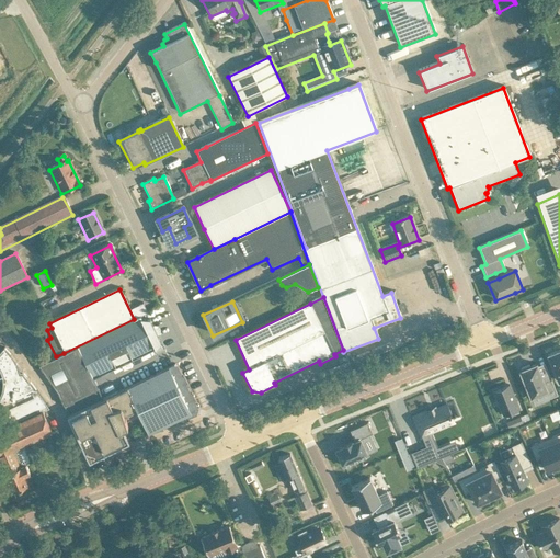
[(77,349),(38,367),(57,395),(59,399),(61,405),(64,408),(68,417),(106,398),(102,389),(98,390),(93,383),(93,380),(124,366),(136,360),(146,355),(156,350),(160,343),(149,320),(141,320),(140,318),(130,322),(77,349)]
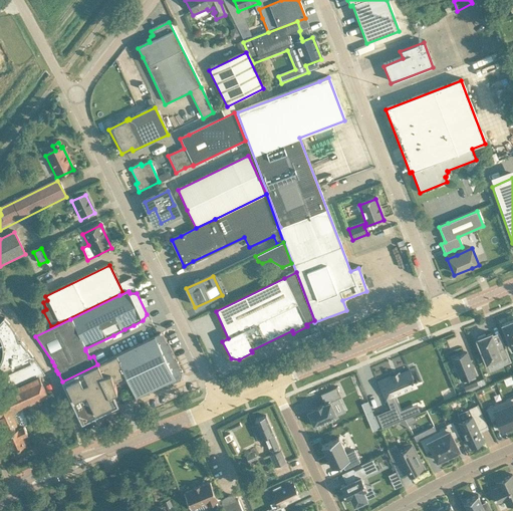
[(0,340),(1,344),(2,346),(0,346),(0,347),(2,347),(3,352),(3,356),(2,357),(1,361),(0,364),(0,375),(1,375),(2,378),(0,379),(0,388),(3,395),(38,378),(44,375),(33,360),(20,342),(19,342),(17,343),(14,335),(12,330),(9,327),(3,321),(4,320),(3,320),(0,323),(0,340)]
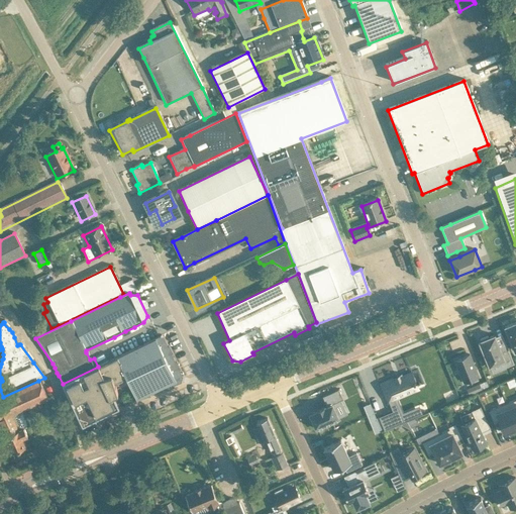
[(515,323),(504,328),(515,352),(515,351),(515,323)]
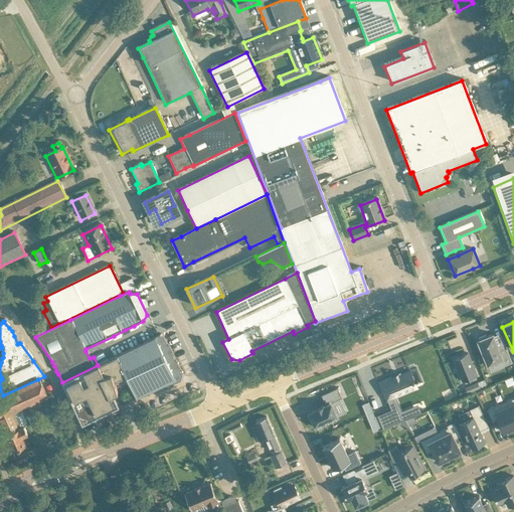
[(160,336),(107,362),(115,378),(124,374),(136,399),(142,396),(142,397),(141,397),(141,398),(150,396),(149,395),(148,396),(147,394),(157,389),(158,392),(165,388),(166,389),(172,387),(171,385),(179,382),(182,383),(183,378),(180,377),(176,369),(178,369),(175,363),(174,364),(169,354),(170,353),(167,347),(166,348),(160,336)]
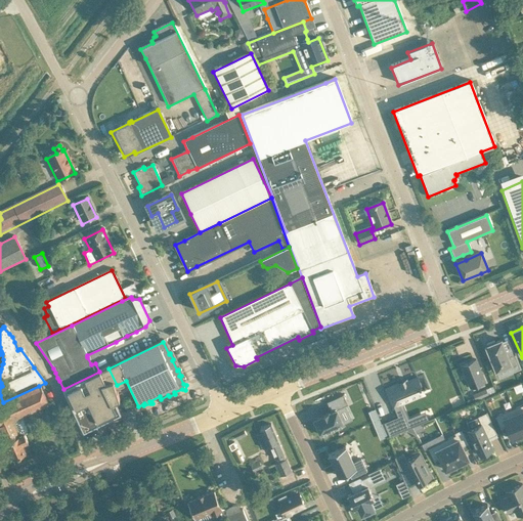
[(486,350),(484,351),(488,358),(489,358),(495,373),(511,366),(514,374),(520,371),(517,363),(512,350),(505,353),(502,344),(500,342),(494,344),(493,343),(485,346),(486,347),(485,348),(486,350)]
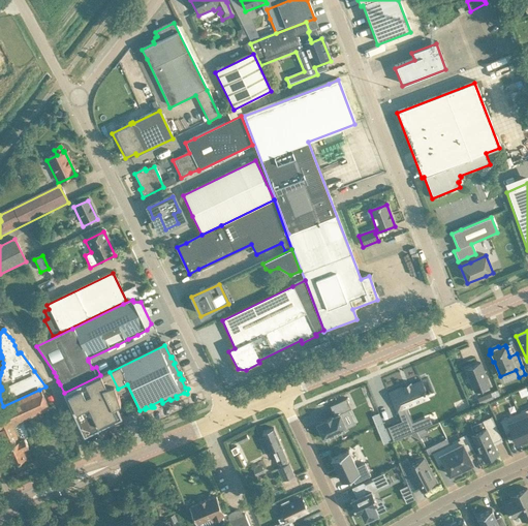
[(479,365),(465,371),(474,394),(489,388),(479,365)]
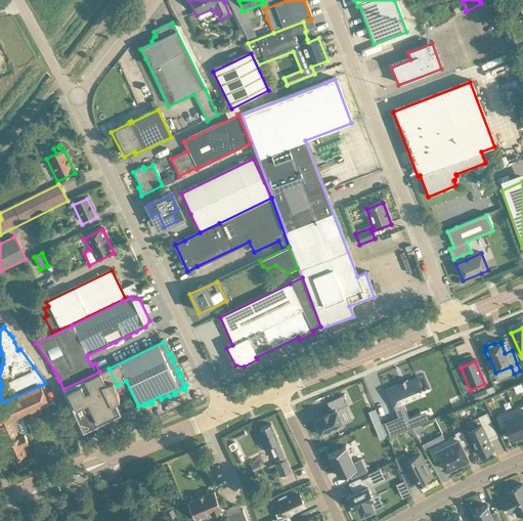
[(63,389),(62,390),(83,433),(120,415),(114,402),(119,400),(114,386),(117,385),(109,368),(109,367),(99,372),(63,389)]
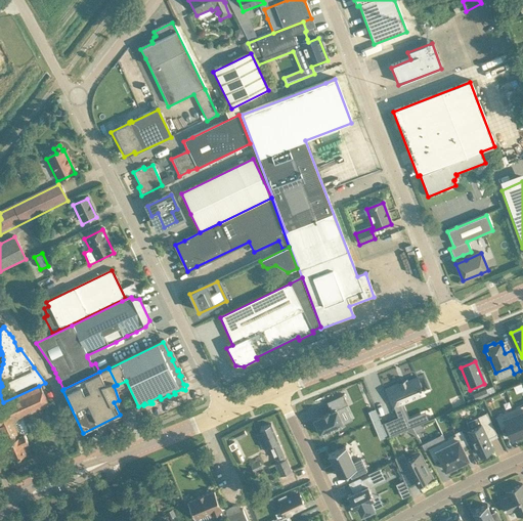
[(397,419),(383,424),(388,437),(389,438),(409,430),(409,429),(399,404),(422,394),(419,389),(421,389),(417,380),(405,384),(405,383),(403,383),(404,385),(401,386),(400,385),(385,391),(392,408),(393,408),(397,419)]
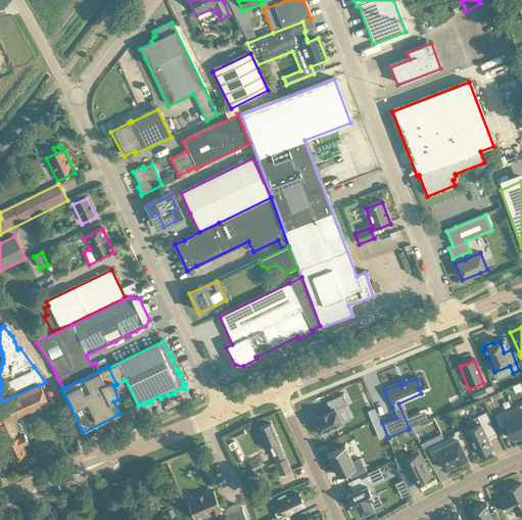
[(0,427),(11,422),(48,405),(39,385),(3,402),(0,403),(0,427)]
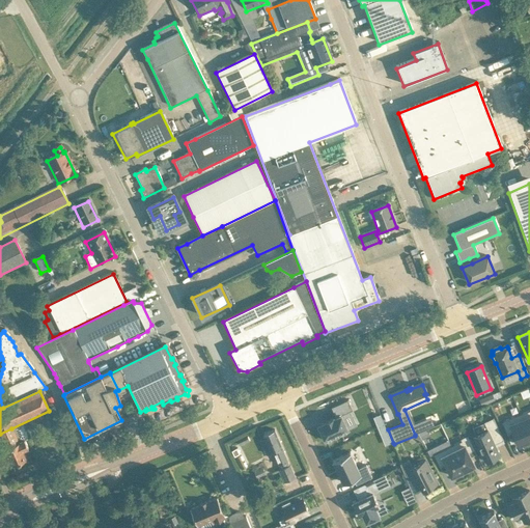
[(451,404),(462,400),(459,395),(450,399),(451,404)]
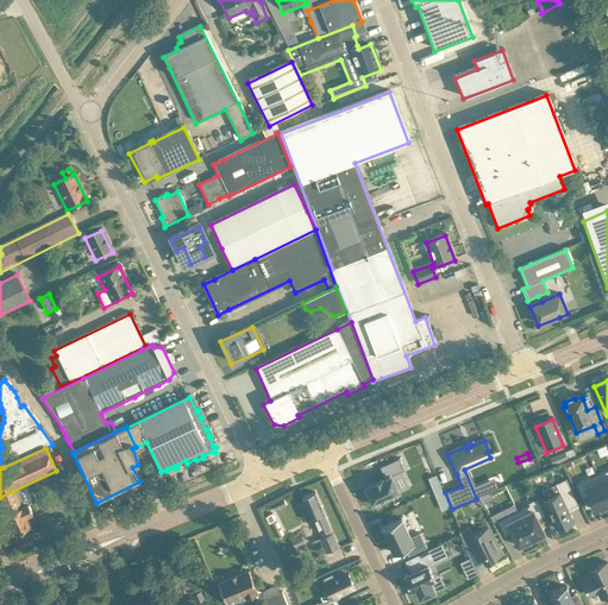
[(558,457),(549,460),(552,467),(559,464),(566,461),(564,454),(558,457)]
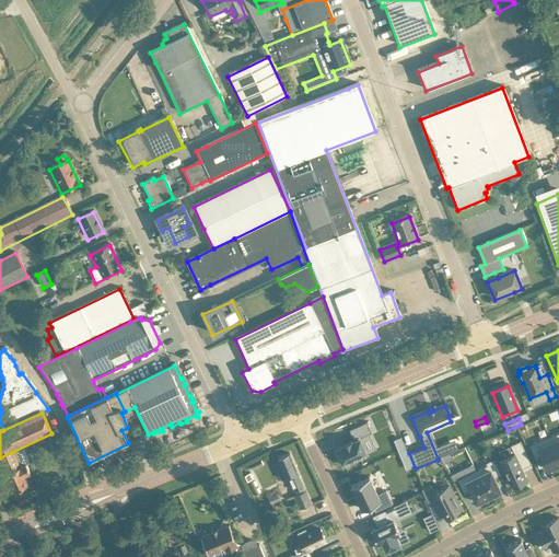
[(381,428),(392,454),(407,448),(396,422),(381,428)]
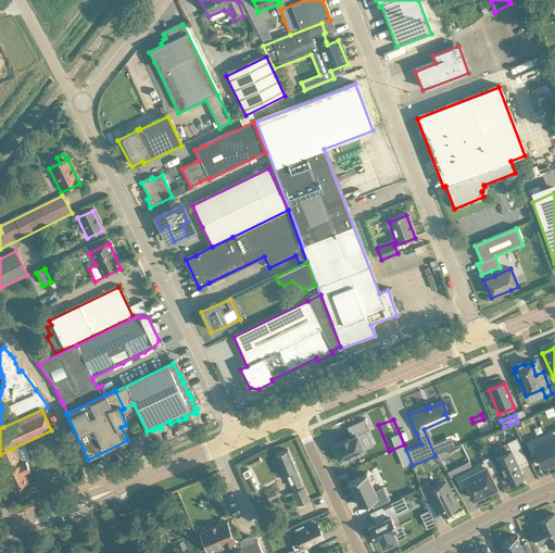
[(340,444),(332,448),(335,453),(333,453),(338,463),(339,462),(340,464),(364,452),(356,437),(369,431),(364,420),(347,429),(351,439),(349,440),(349,439),(340,443),(340,444)]
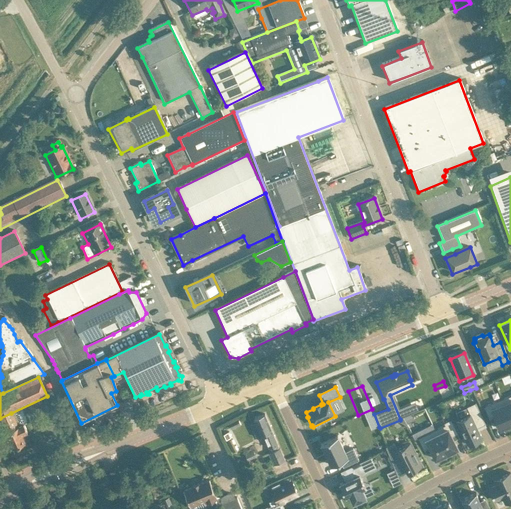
[(510,397),(501,401),(510,425),(510,397)]
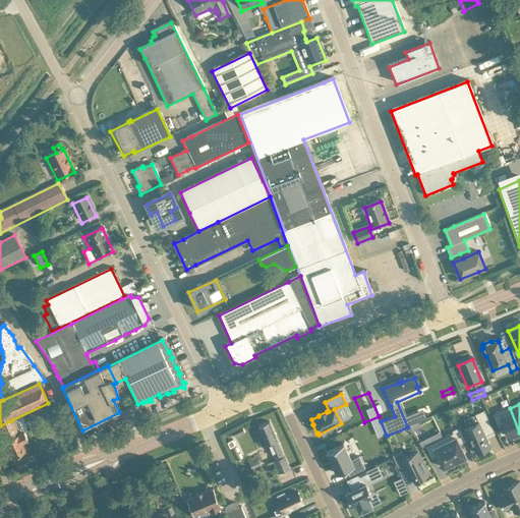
[(493,415),(498,427),(503,425),(508,439),(511,437),(512,439),(519,436),(518,435),(519,433),(510,408),(493,415)]
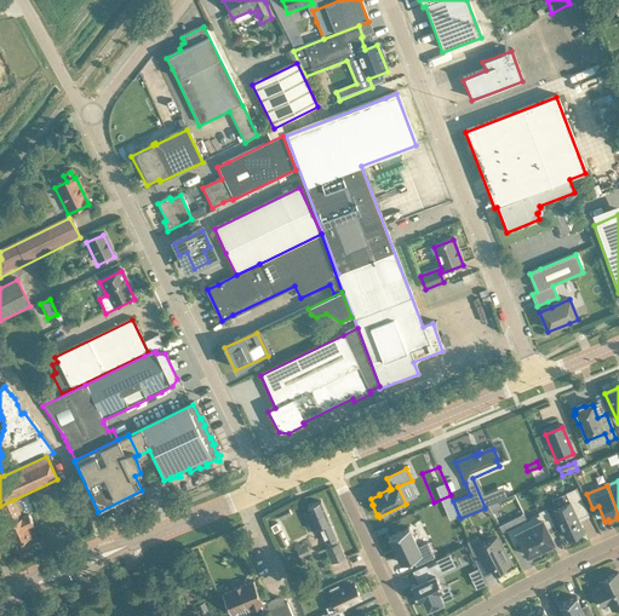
[(552,512),(557,523),(559,522),(566,540),(569,537),(571,539),(579,535),(579,534),(583,531),(578,520),(588,516),(575,490),(565,495),(568,504),(552,511),(554,512),(552,512)]
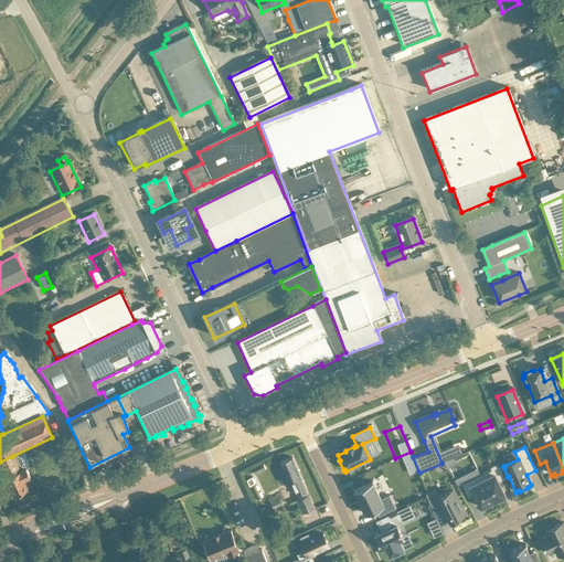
[(20,473),(12,456),(0,462),(0,465),(6,478),(9,486),(13,496),(28,490),(23,481),(29,478),(25,469),(20,473)]
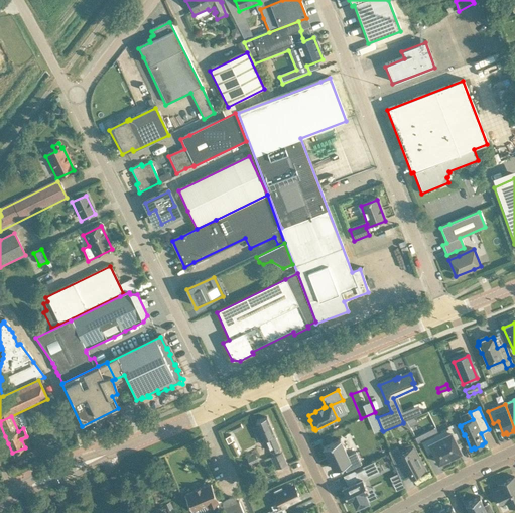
[(274,470),(285,466),(266,419),(255,424),(256,428),(252,430),(257,442),(264,439),(271,457),(269,458),(274,470)]
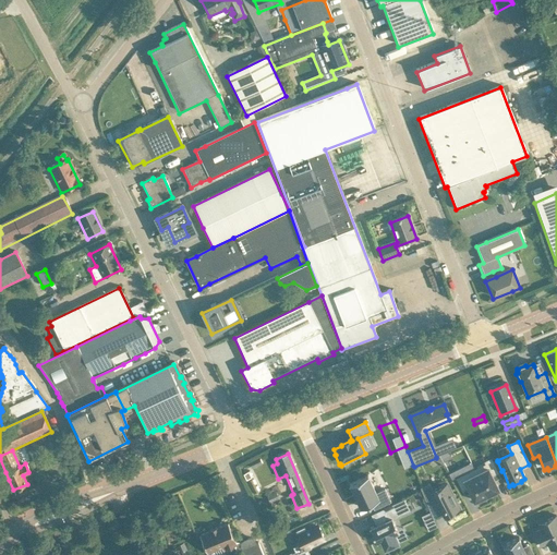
[(448,454),(443,456),(446,462),(451,460),(448,454)]
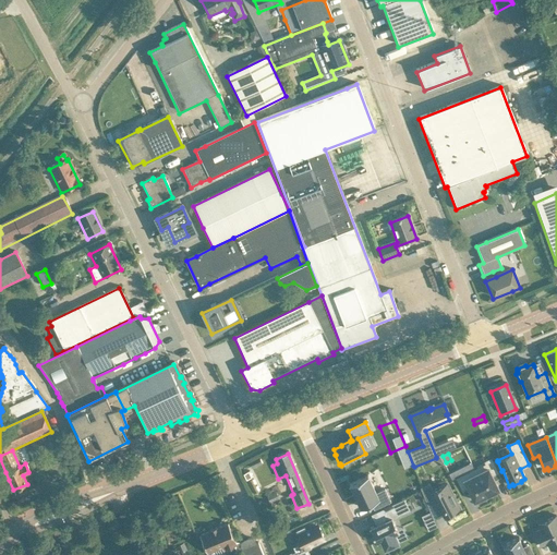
[(484,466),(473,471),(486,497),(497,492),(498,492),(492,478),(497,474),(491,460),(483,463),(484,466)]
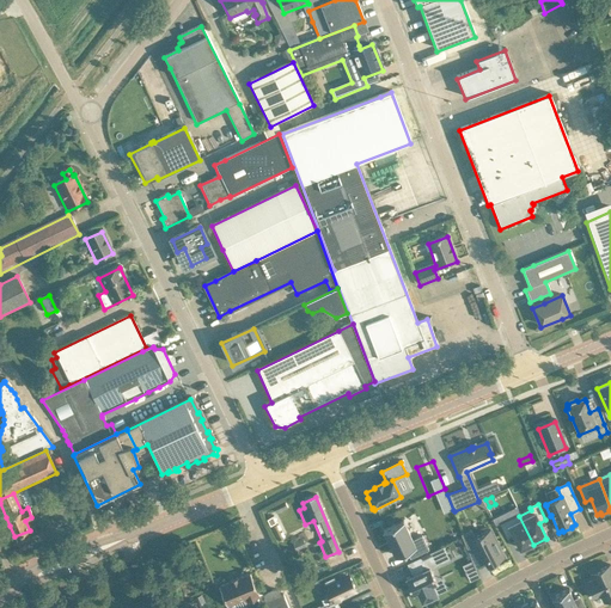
[(285,505),(274,510),(275,515),(287,509),(285,505)]
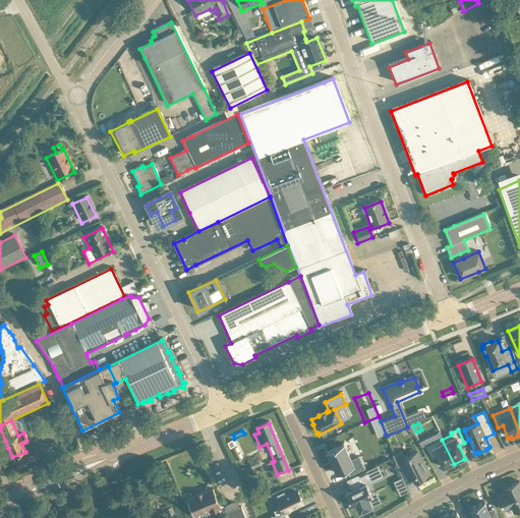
[(428,447),(425,448),(426,452),(430,460),(437,457),(439,461),(443,469),(444,469),(446,468),(447,469),(453,466),(453,464),(454,464),(442,440),(440,436),(439,434),(425,441),(428,447)]
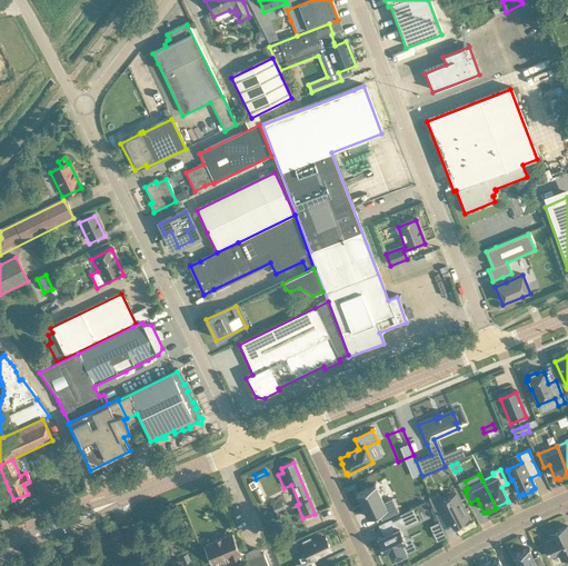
[(375,487),(356,495),(367,519),(377,515),(380,522),(398,514),(391,500),(382,505),(375,487)]
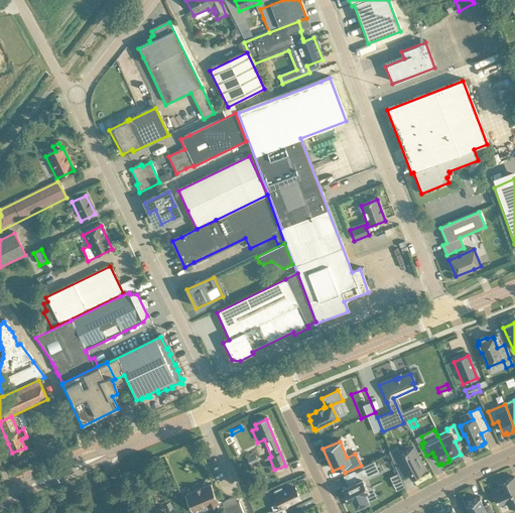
[(232,444),(228,446),(234,458),(238,456),(232,444)]
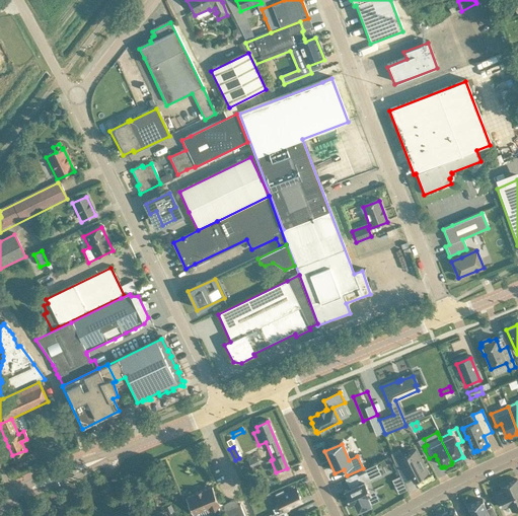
[(398,452),(390,455),(398,475),(408,470),(414,482),(416,481),(417,483),(423,480),(422,477),(427,474),(415,451),(401,458),(398,452)]
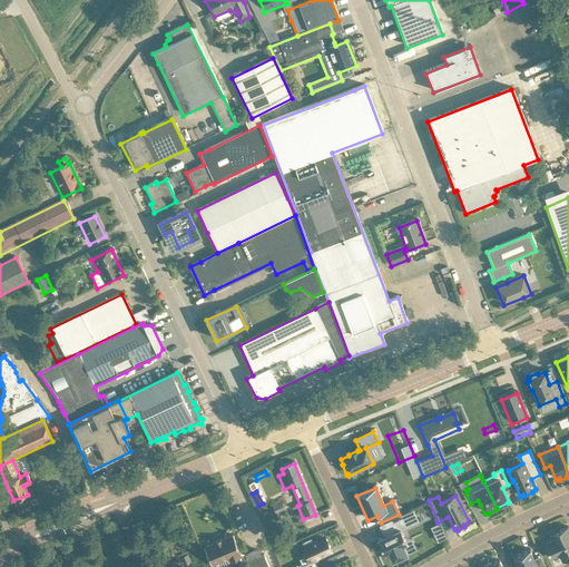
[(384,538),(378,541),(384,556),(388,554),(392,564),(396,561),(396,563),(404,559),(403,558),(406,556),(402,547),(406,546),(405,544),(400,533),(418,524),(412,511),(379,527),(384,538)]
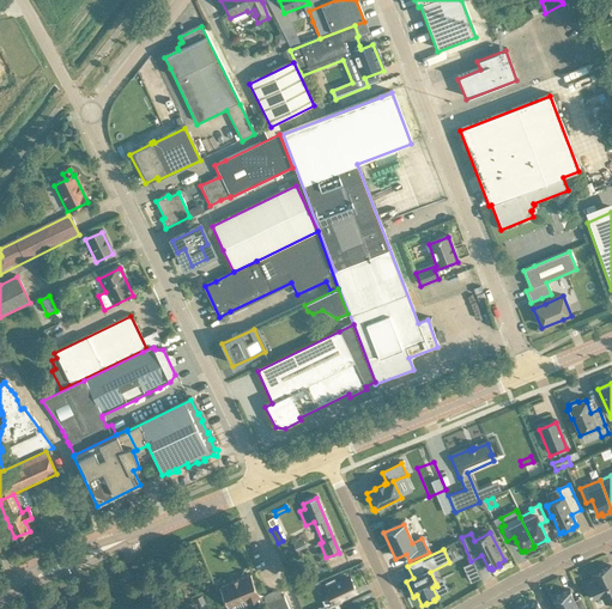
[(586,588),(592,602),(601,597),(604,604),(611,600),(611,572),(610,568),(598,574),(599,574),(600,578),(595,580),(593,576),(592,577),(594,583),(586,588)]
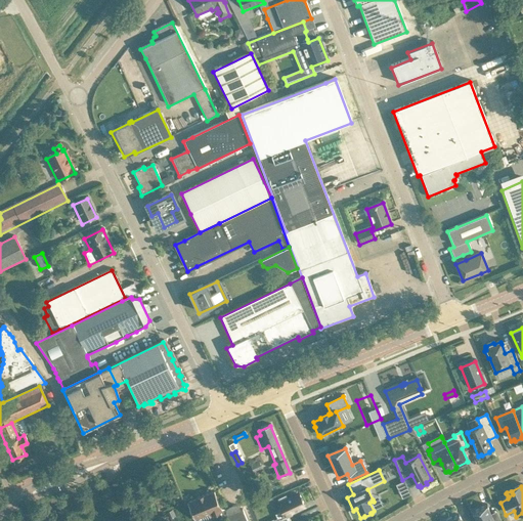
[(197,498),(197,501),(187,505),(193,520),(195,520),(211,514),(212,517),(220,514),(218,511),(220,510),(214,493),(204,497),(203,496),(197,498)]
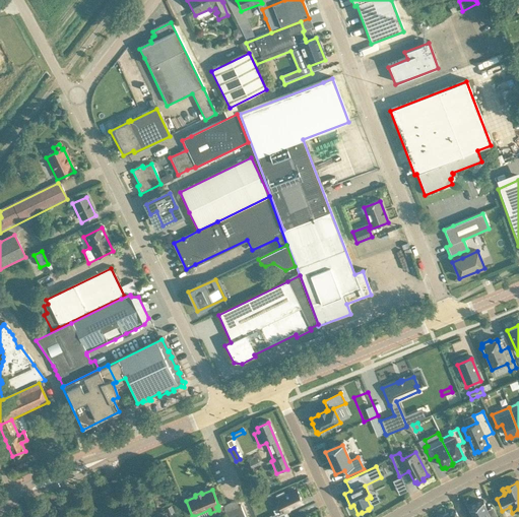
[(274,516),(286,516),(284,512),(302,504),(296,492),(284,497),(282,493),(275,497),(277,501),(275,502),(278,509),(272,512),(274,516)]
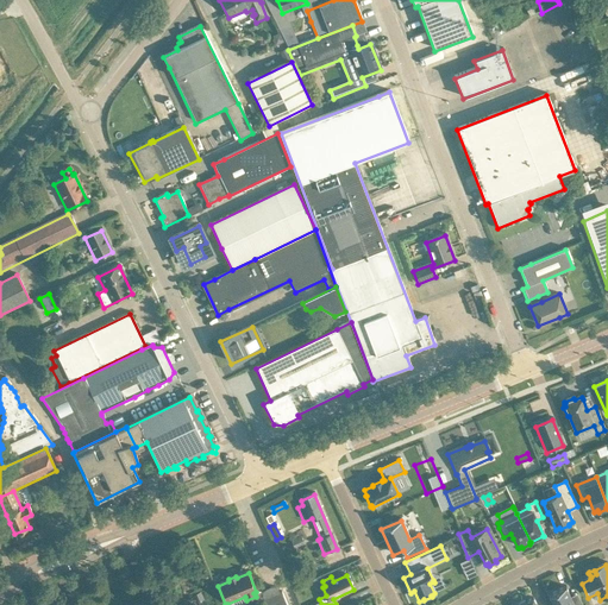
[(261,603),(262,604),(286,604),(281,594),(280,594),(277,591),(273,587),(262,592),(262,594),(264,602),(261,603)]
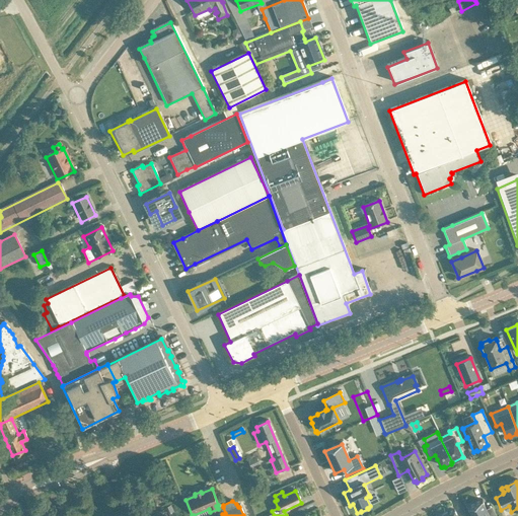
[(495,515),(494,513),(490,515),(488,515),(482,503),(482,502),(467,509),(467,510),(468,509),(471,515),(495,515)]
